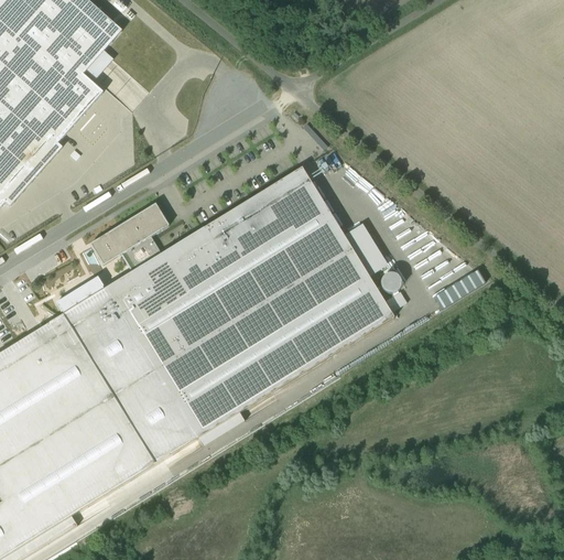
[(0,0),(0,205),(102,90),(83,73),(104,49),(121,29),(114,21),(89,0),(0,0)]
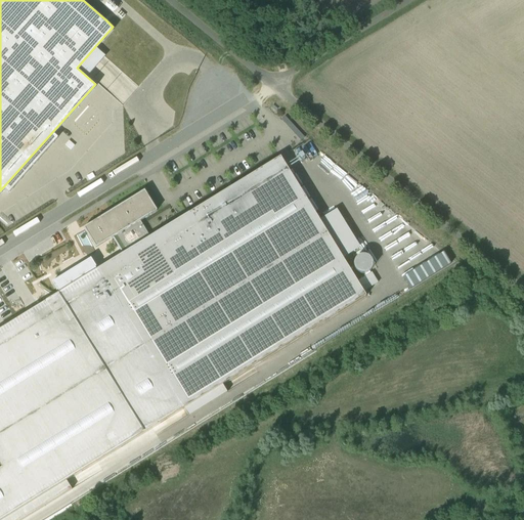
[(365,294),(280,155),(150,233),(123,251),(97,266),(183,406),(184,405),(188,413),(227,389),(222,382),(365,294)]
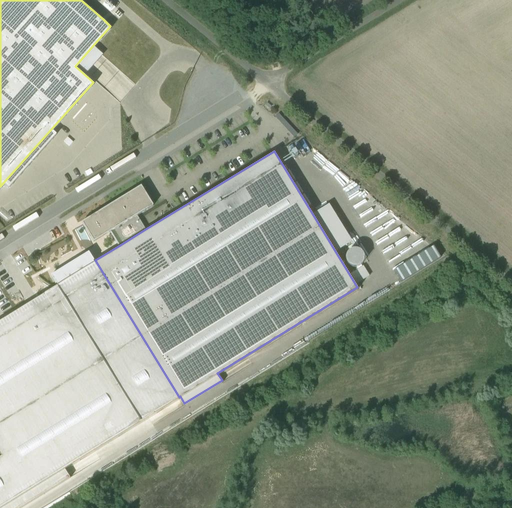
[(141,183),(81,220),(93,239),(110,229),(137,213),(153,203),(141,183)]
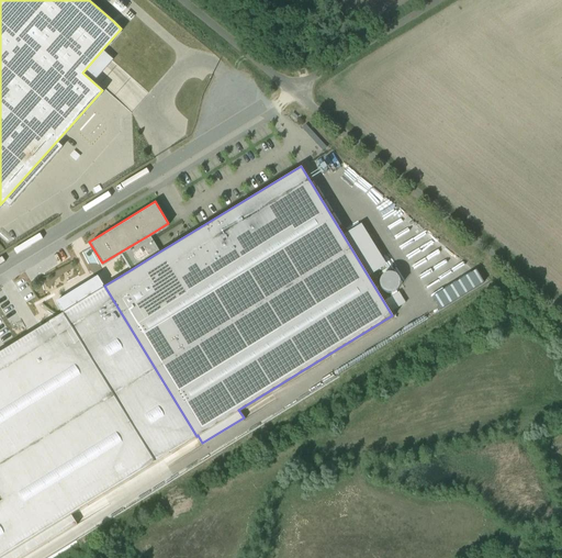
[(161,250),(150,234),(121,252),(132,269),(161,250)]
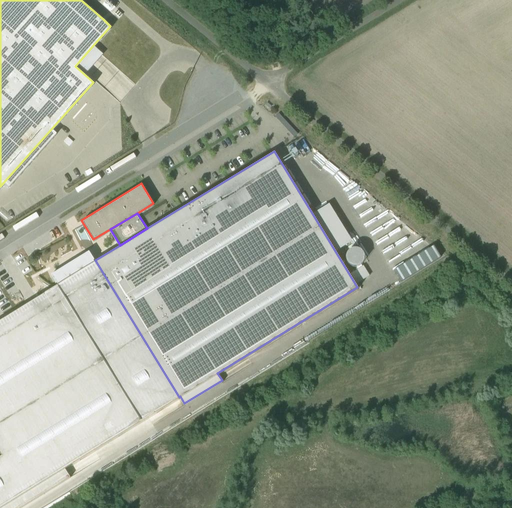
[(343,252),(352,266),(365,259),(356,244),(343,252)]
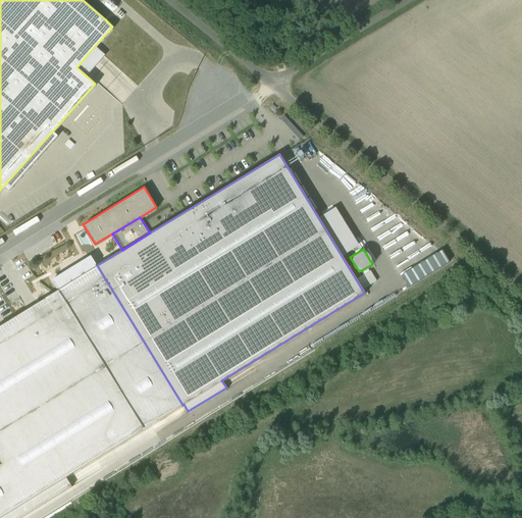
[(402,270),(409,282),(450,261),(442,249),(402,270)]
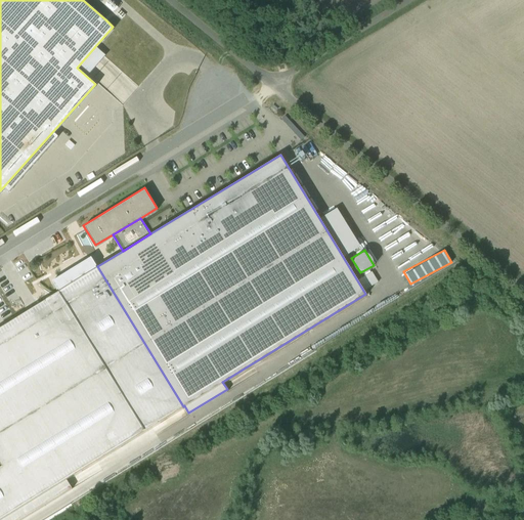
[(0,466),(0,519),(183,406),(97,266),(0,326),(0,463),(1,465),(0,466)]
